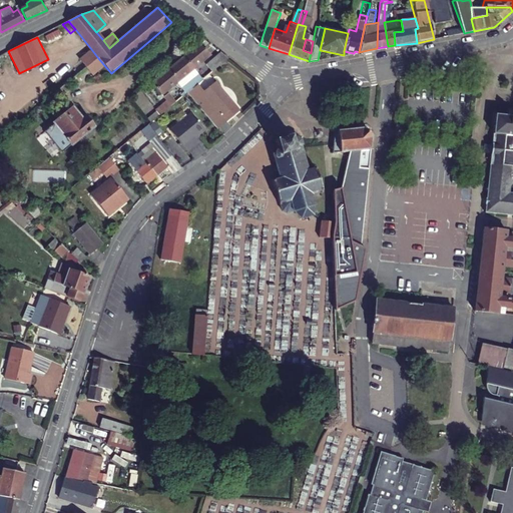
[(177,83),(194,68),(210,54),(200,43),(154,84),(163,95),(177,83)]
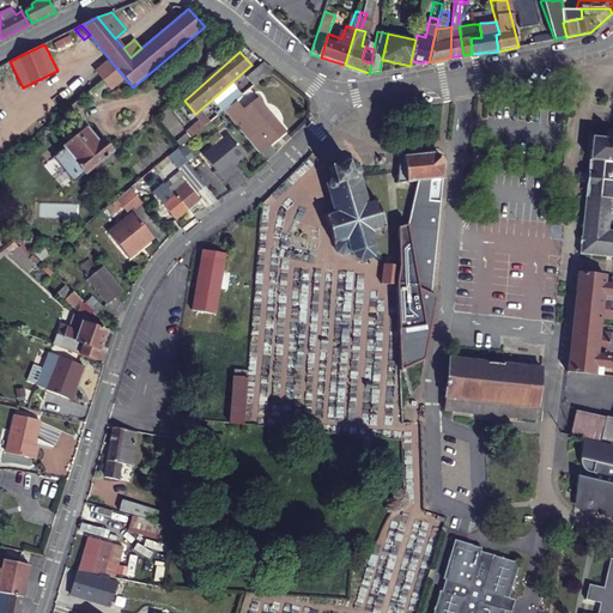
[(103,82),(117,70),(109,59),(95,71),(103,82)]
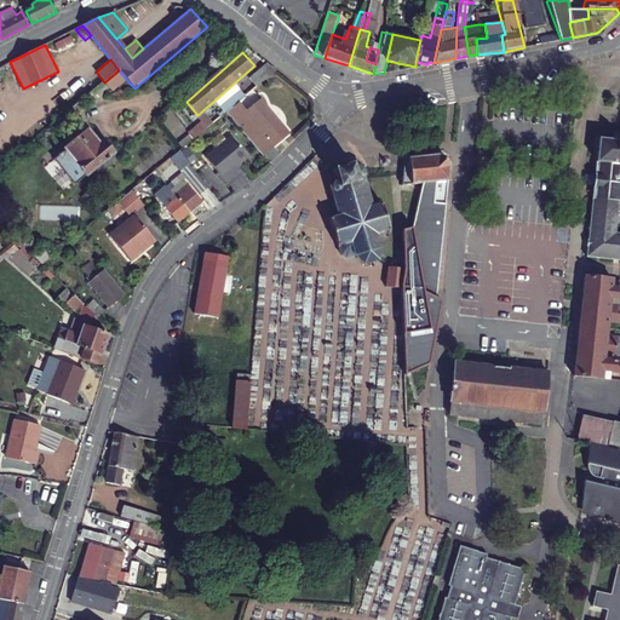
[(265,62),(248,76),(258,86),(274,72),(275,70),(265,62)]
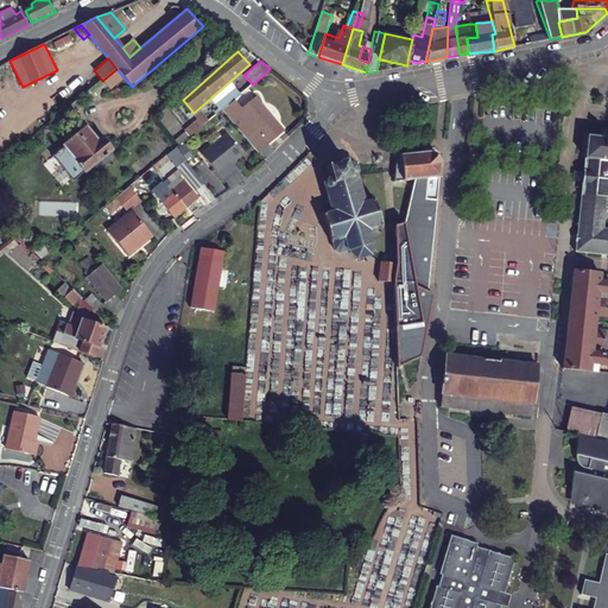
[(116,69),(102,81),(111,89),(124,77),(116,69)]
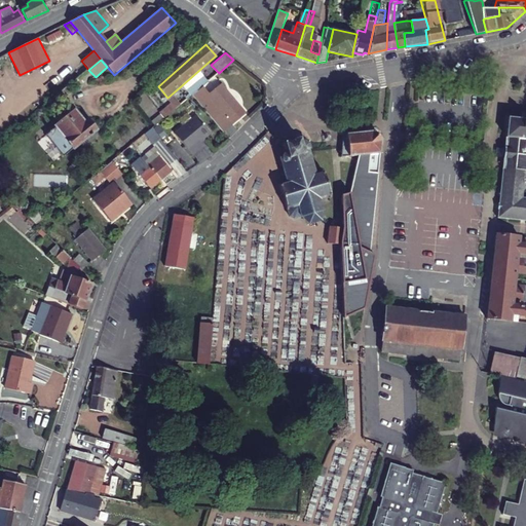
[(203,87),(209,81),(199,70),(182,85),(192,97),(203,87)]
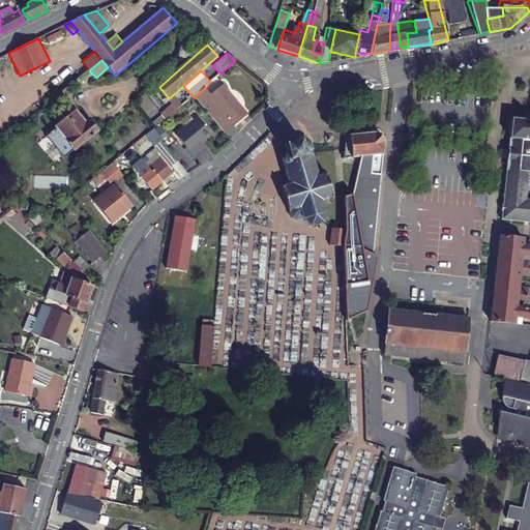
[(194,97),(225,134),(247,114),(223,86),(212,96),(205,88),(194,97)]
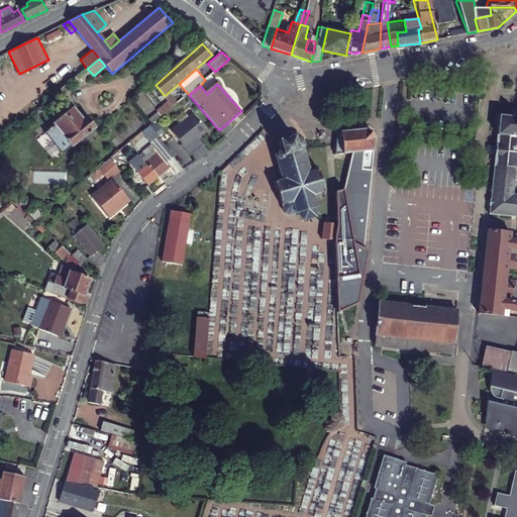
[(56,124),(45,133),(66,154),(76,146),(75,145),(97,127),(88,117),(85,119),(75,108),(56,123),(56,124)]
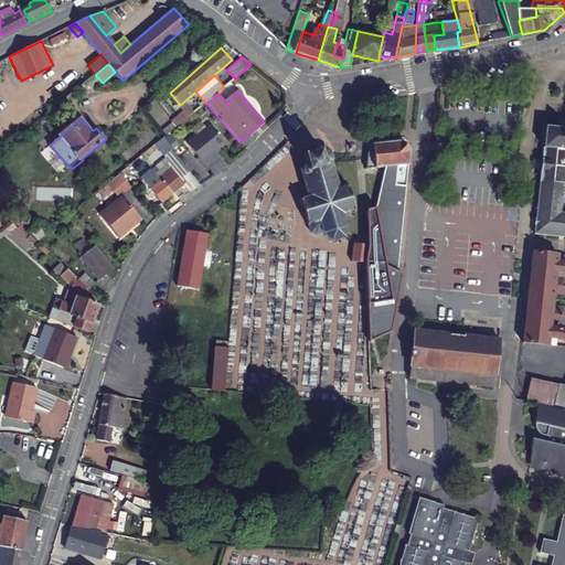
[(226,144),(211,125),(199,135),(217,158),(219,157),(215,152),(226,144)]
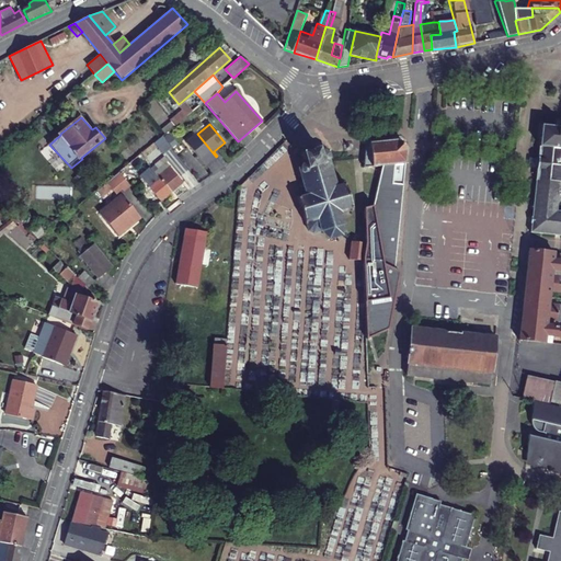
[(560,193),(560,127),(542,126),(539,159),(538,170),(533,216),(547,217),(548,208),(558,209),(560,193)]
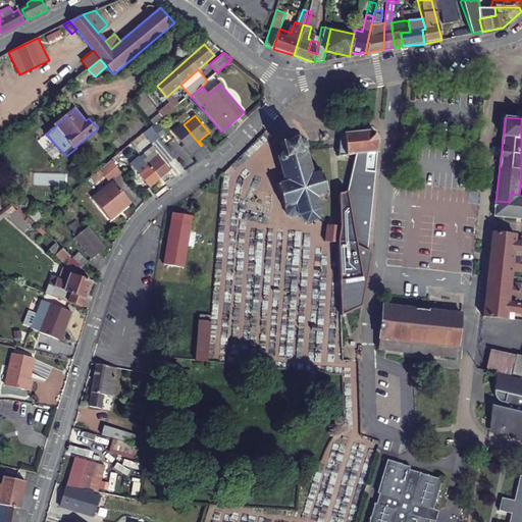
[(201,146),(184,124),(173,134),(191,155),(201,146)]
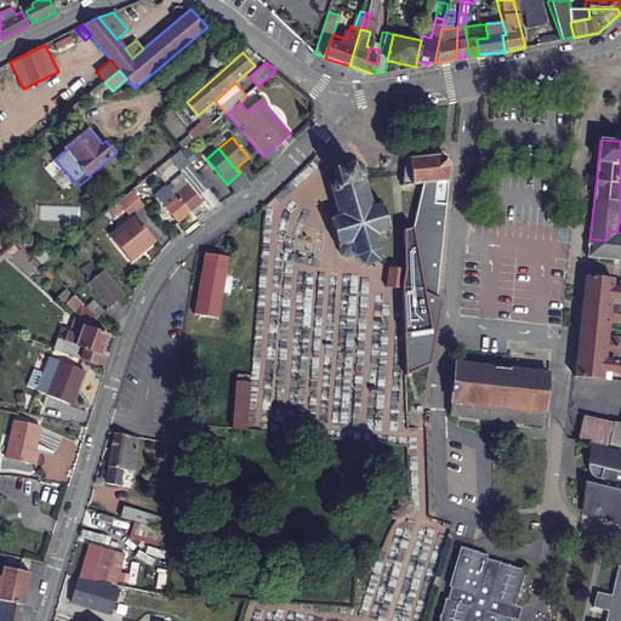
[(405,157),(408,183),(426,181),(450,178),(451,164),(442,152),(405,157)]
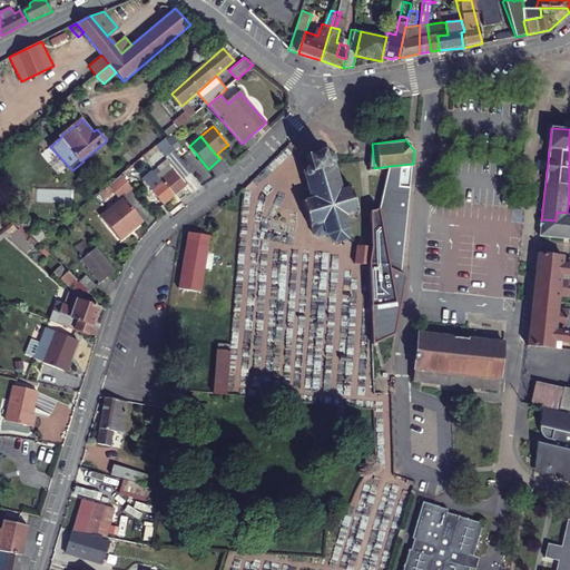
[(165,159),(174,153),(164,141),(156,148),(165,159)]
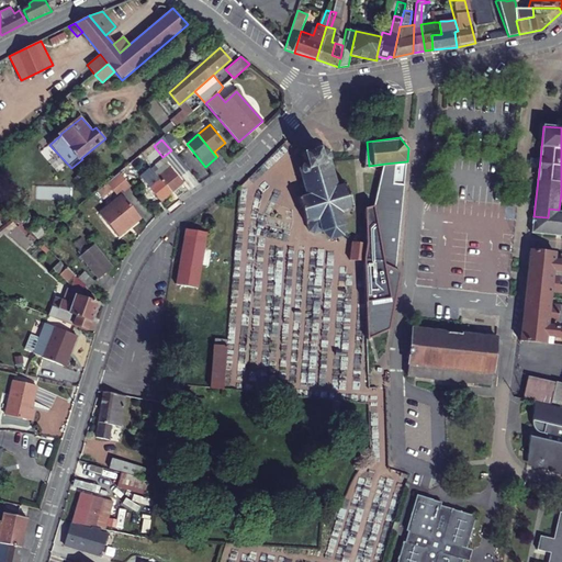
[(334,142),(334,152),(343,152),(343,142),(334,142)]
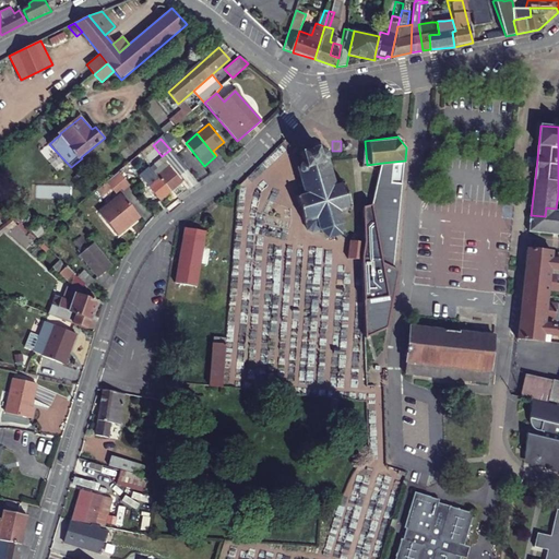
[(341,215),(354,211),(345,181),(342,182),(342,183),(336,186),(333,177),(335,176),(335,174),(333,175),(330,167),(333,166),(332,164),(330,165),(328,159),(330,158),(329,153),(322,151),(319,154),(317,152),(319,149),(317,146),(316,147),(301,152),(299,152),(298,154),(298,155),(301,155),(304,163),(301,164),(300,166),(298,167),(300,174),(298,174),(299,176),(300,176),(304,183),(301,185),(302,187),(304,186),(307,194),(298,197),(298,195),(295,197),(304,226),(306,225),(308,232),(312,236),(321,234),(329,239),(341,236),(342,234),(344,227),(341,215)]
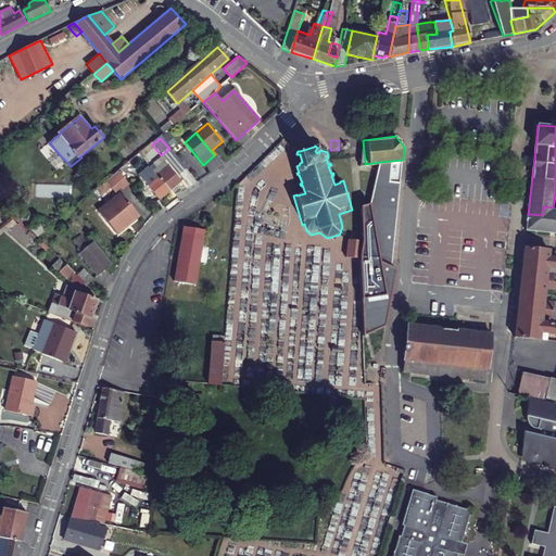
[(154,163),(158,167),(164,162),(161,158),(154,163)]
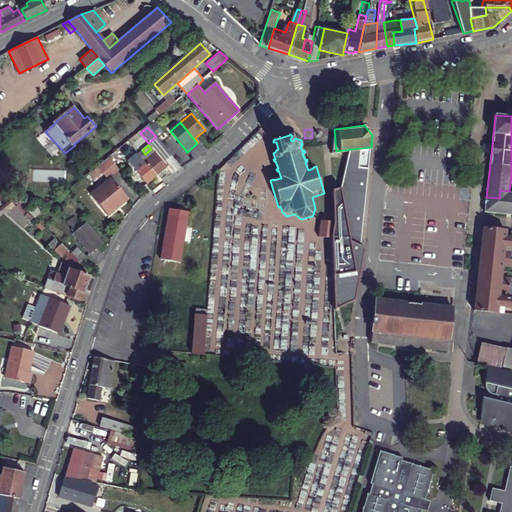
[(369,169),(371,147),(351,149),(349,167),(369,169)]
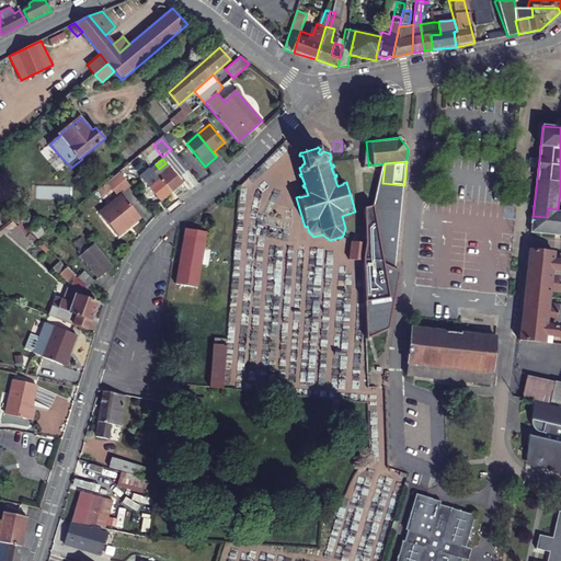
[(165,163),(159,169),(156,164),(151,168),(155,172),(171,192),(182,182),(165,163)]
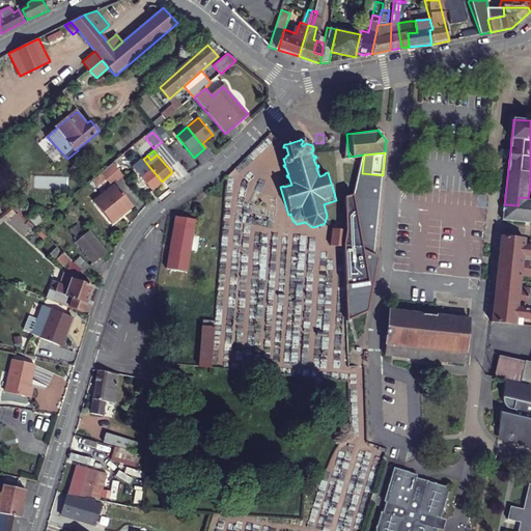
[(114,163),(100,170),(107,185),(121,177),(114,163)]
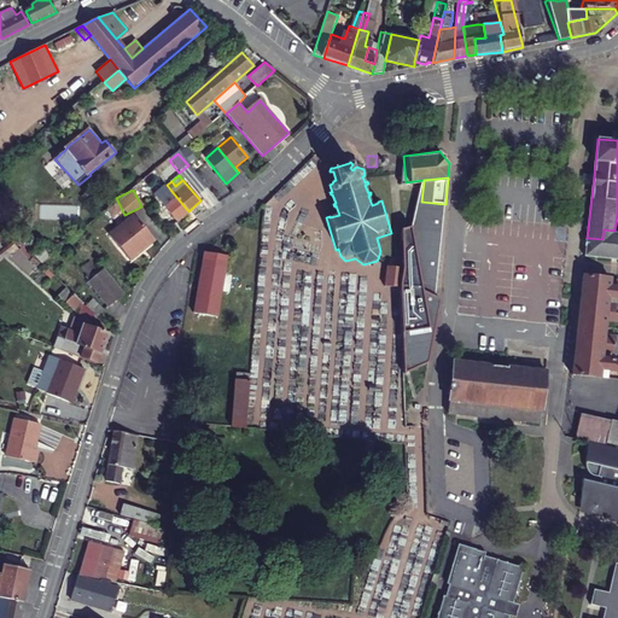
[(188,211),(170,190),(158,199),(176,221),(188,211)]
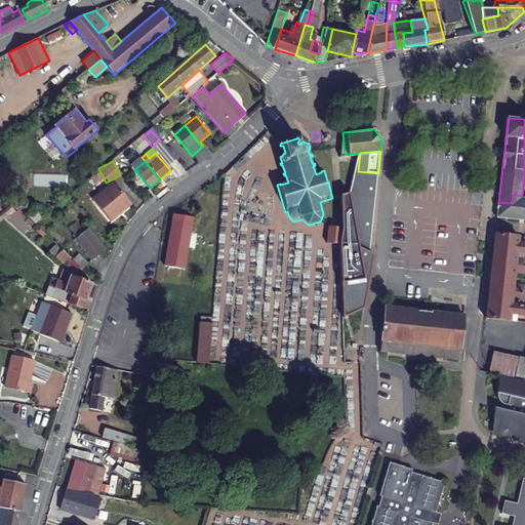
[(378,173),(358,171),(338,252),(340,284),(362,283),(378,173)]
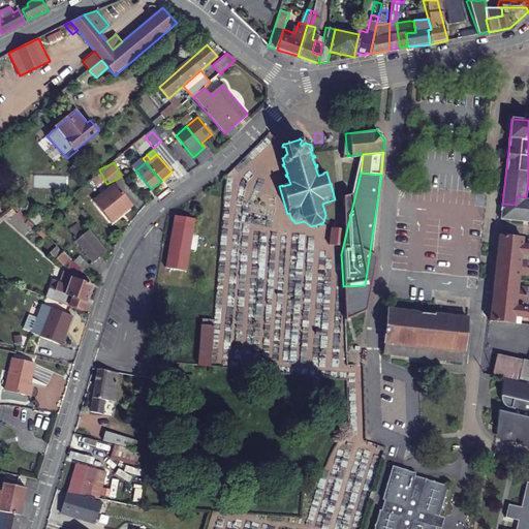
[(131,204),(115,183),(92,201),(110,221),(131,204)]
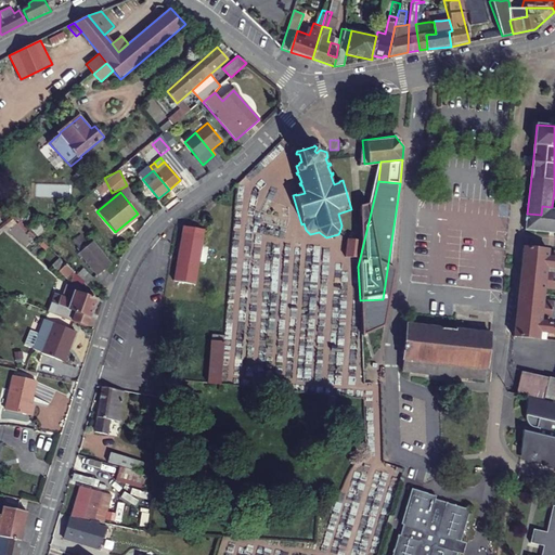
[(554,207),(552,207),(542,206),(541,215),(527,214),(525,230),(554,233),(554,207)]
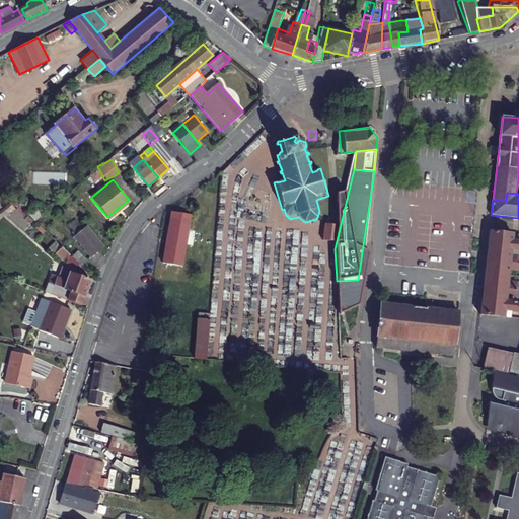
[(171,211),(163,264),(183,267),(192,214),(171,211)]
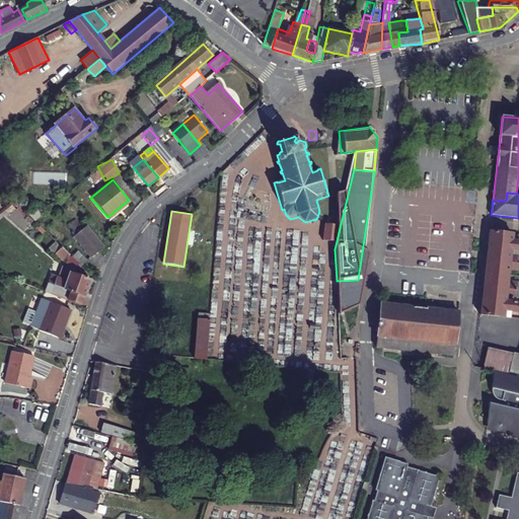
[(337,242),(339,227),(325,225),(323,236),(323,241),(337,242)]
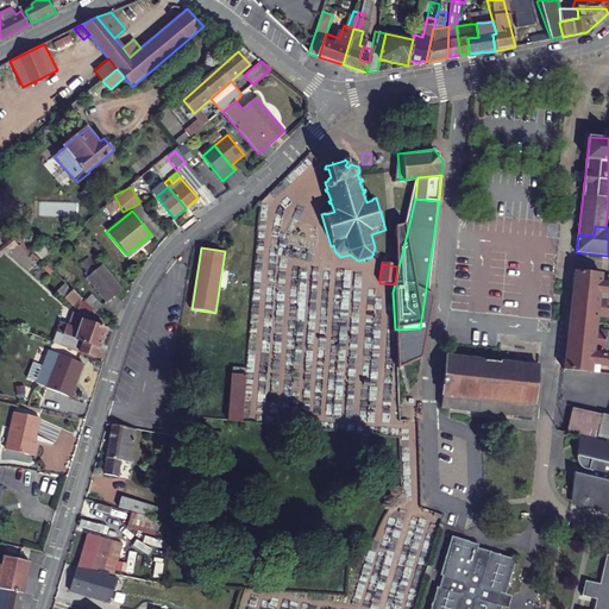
[(94,267),(86,272),(89,276),(96,270),(94,267)]
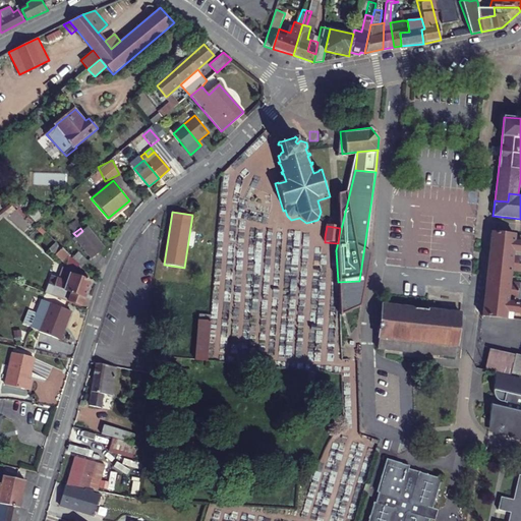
[(82,231),(76,236),(74,238),(90,257),(103,247),(87,228),(82,231)]
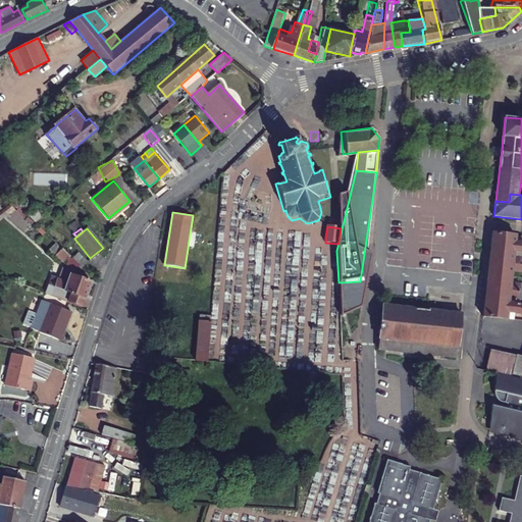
[(516,252),(517,241),(518,236),(492,231),(490,249),(491,249),(516,252)]
